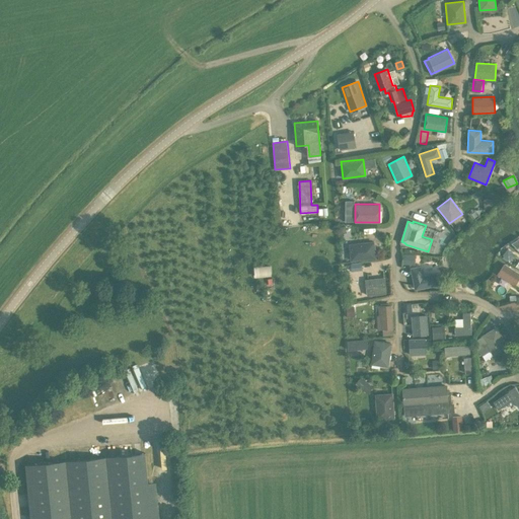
[(447,238),(453,232),(444,222),(438,228),(447,238)]
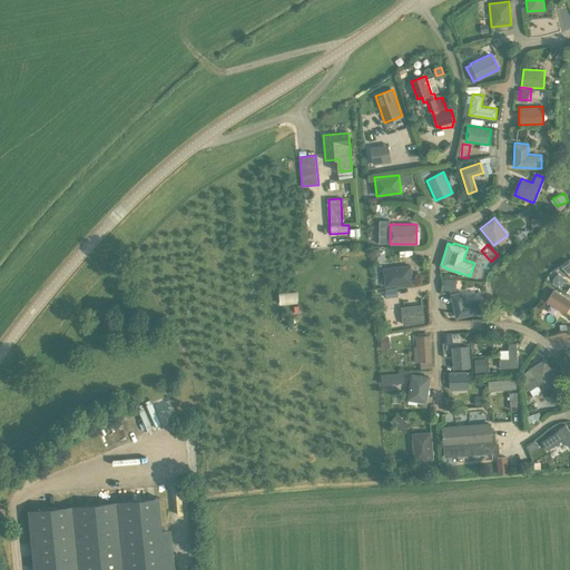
[(412,284),(411,265),(383,267),(384,286),(412,284)]
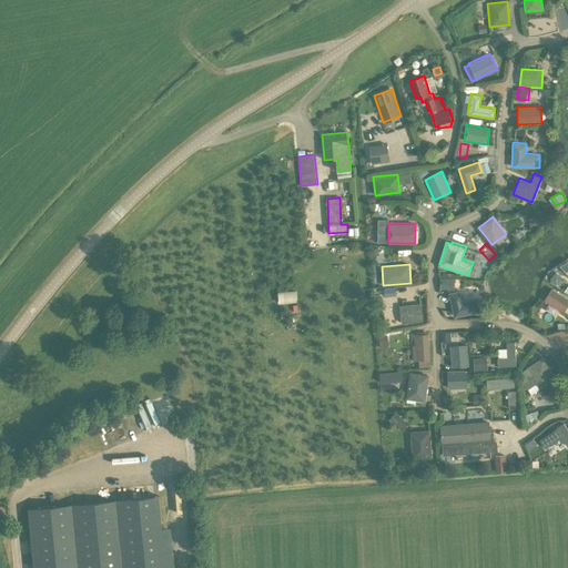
[(442,288),(456,288),(457,272),(443,272),(442,288)]
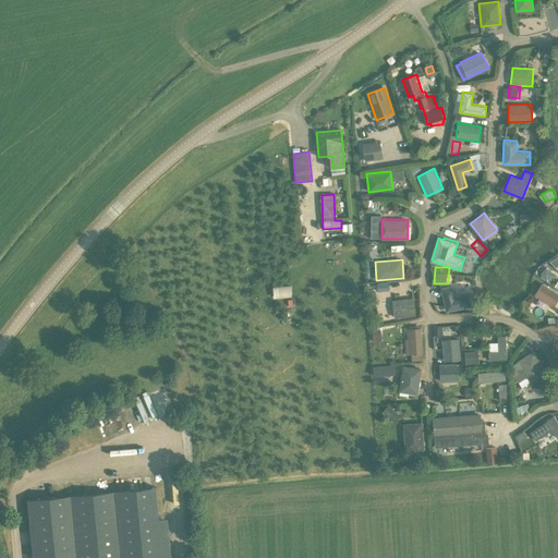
[(553,307),(557,299),(557,292),(542,282),(534,294),(553,307)]
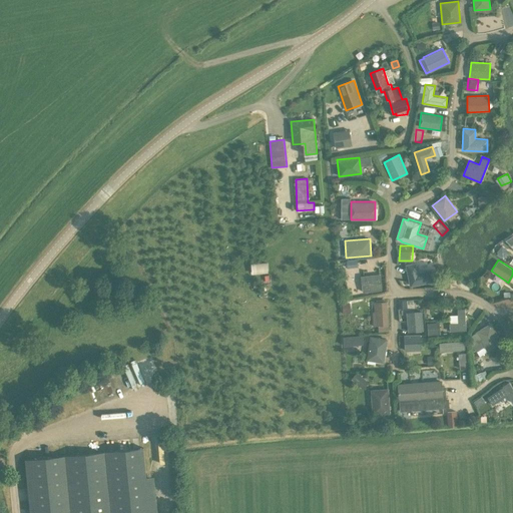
[(419,272),(417,262),(405,265),(410,287),(434,282),(431,270),(419,272)]
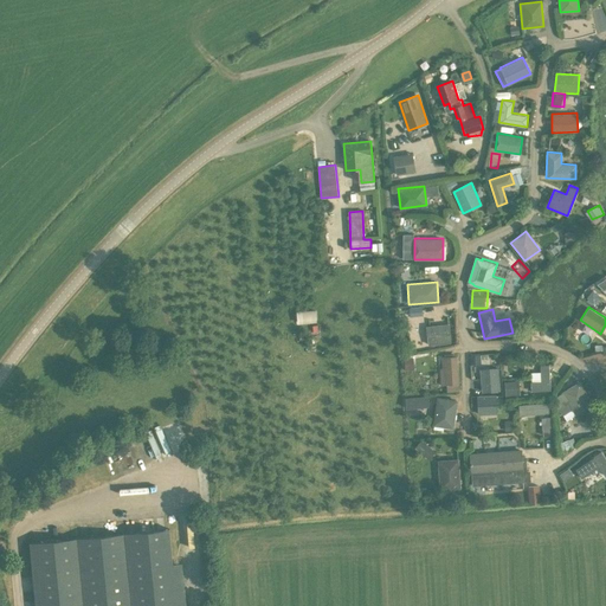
[(315,310),(298,311),(298,322),(316,321),(315,310)]
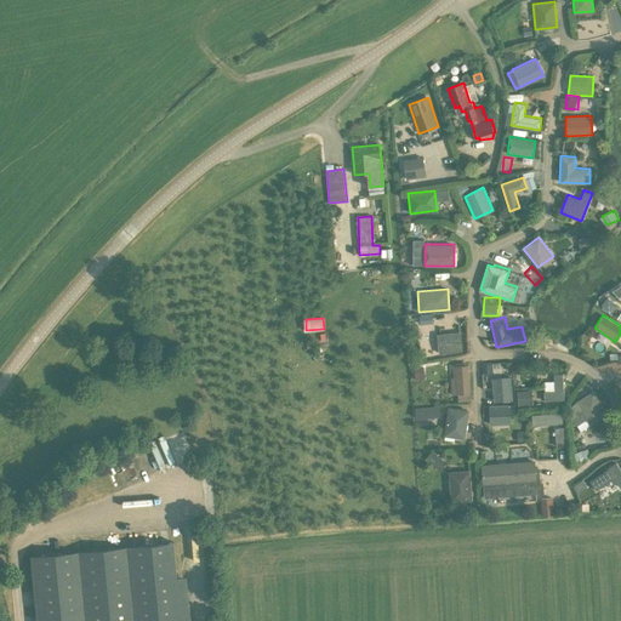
[(461,351),(460,331),(437,334),(438,353),(461,351)]
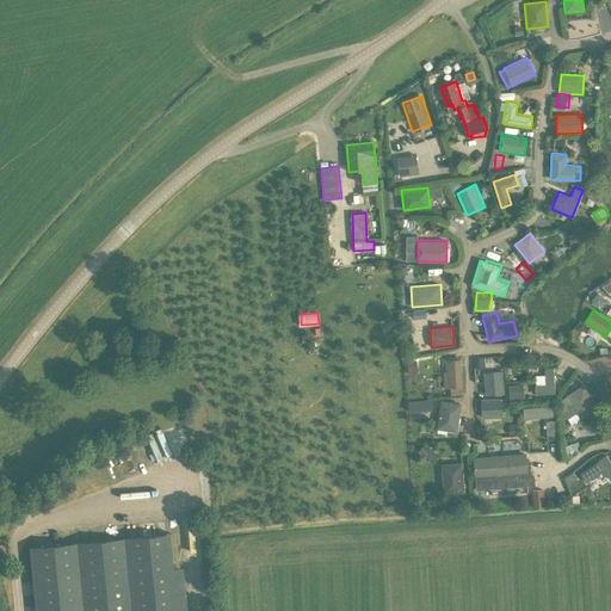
[(451,388),(463,387),(462,359),(445,360),(445,371),(446,377),(446,388),(451,388)]
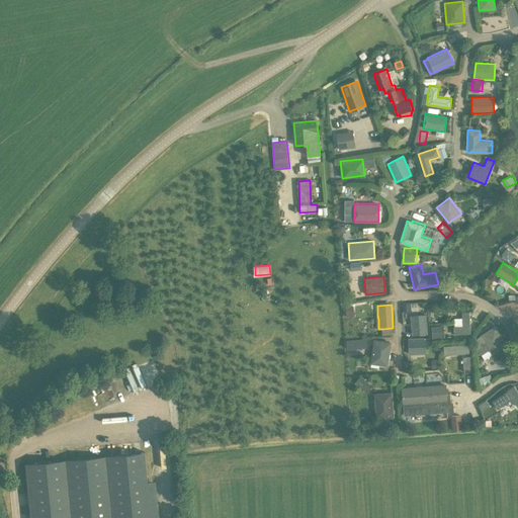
[(462,325),(453,326),(454,335),(470,333),(469,312),(461,312),(462,325)]
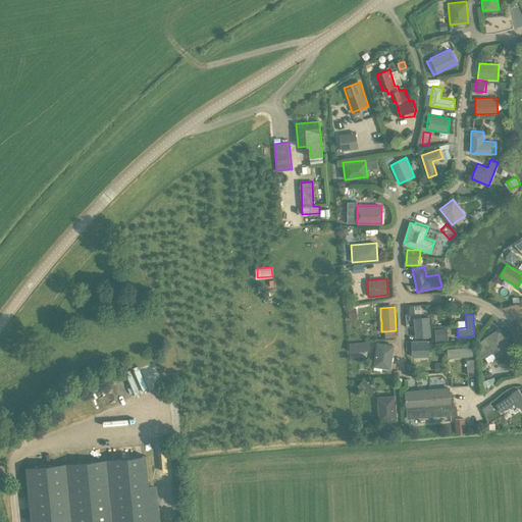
[(415,337),(431,335),(429,316),(413,318),(415,337)]
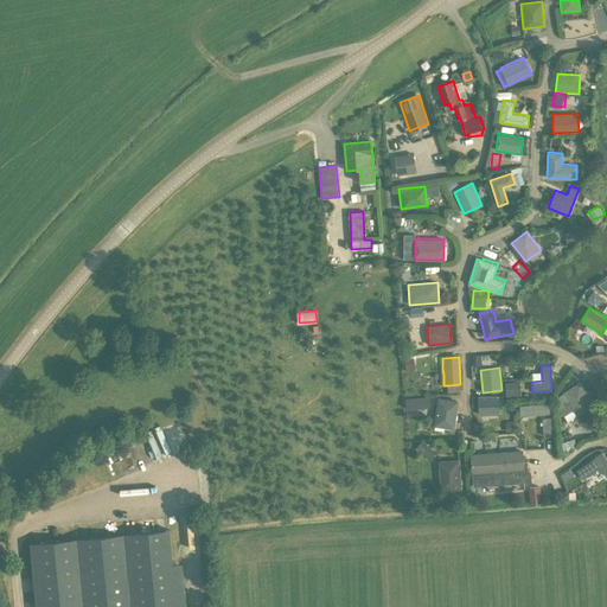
[(576,415),(594,404),(580,381),(562,393),(563,394),(557,397),(558,410),(558,409),(563,415),(573,409),(576,415)]
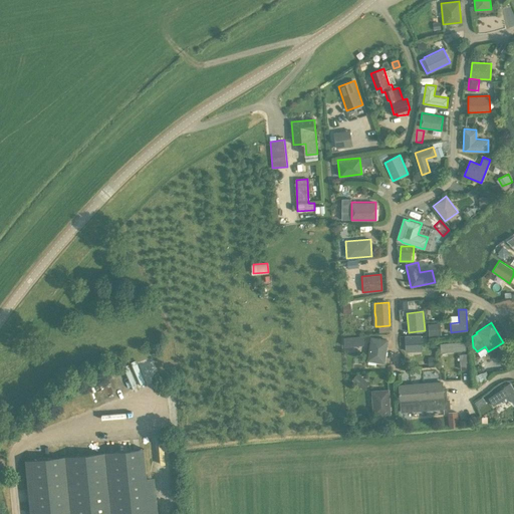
[(405,335),(405,351),(422,350),(422,334),(405,335)]
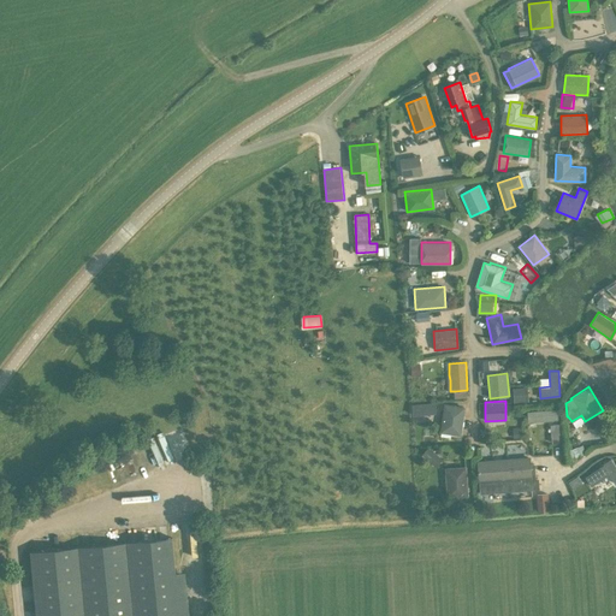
[(444,403),(440,432),(461,436),(466,406),(444,403)]
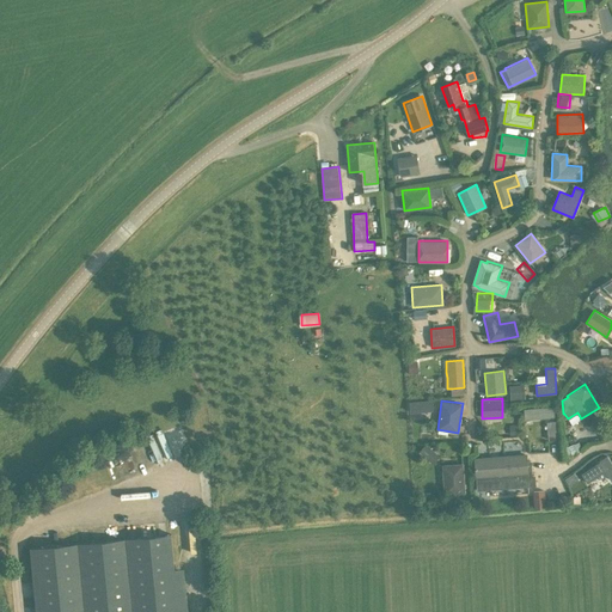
[(421,412),(420,402),(410,403),(411,412),(421,412)]
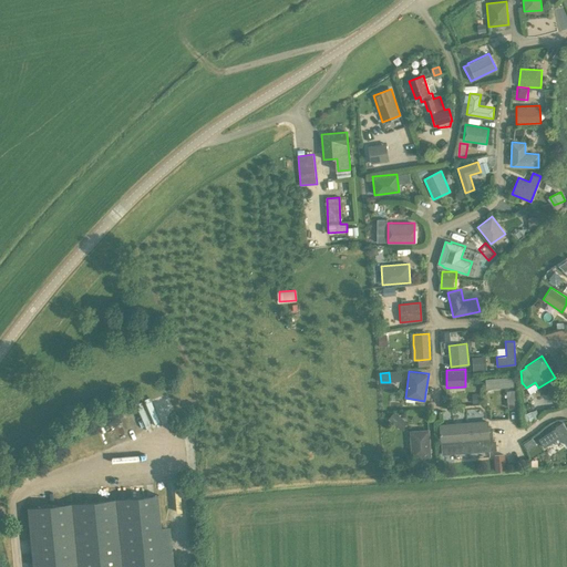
[(505,395),(514,395),(514,375),(486,378),(487,384),(505,384),(505,395)]
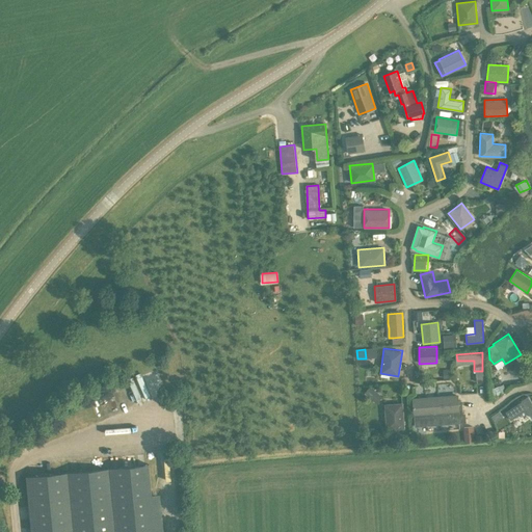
[(504,383),(493,388),(496,396),(507,392),(504,383)]
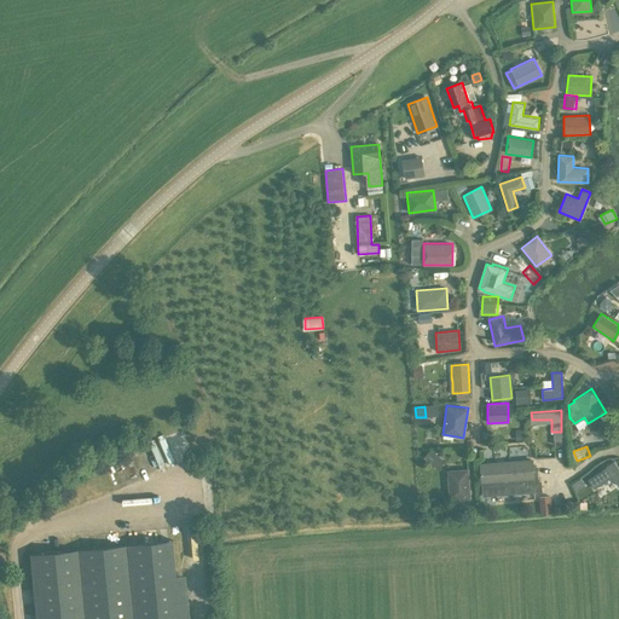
[(434,449),(428,455),(439,469),(446,463),(434,449)]
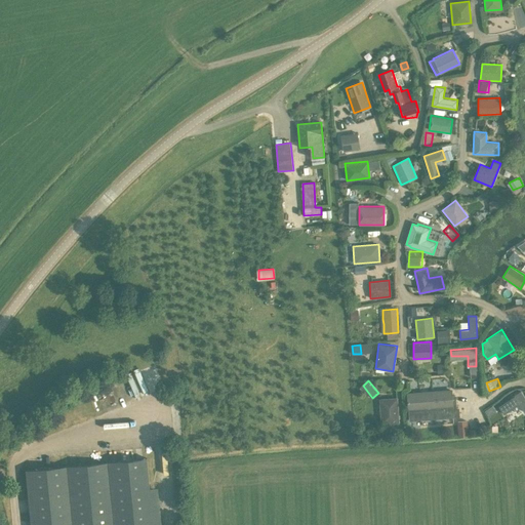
[(452,389),(437,391),(407,393),(409,421),(454,417),(452,389)]
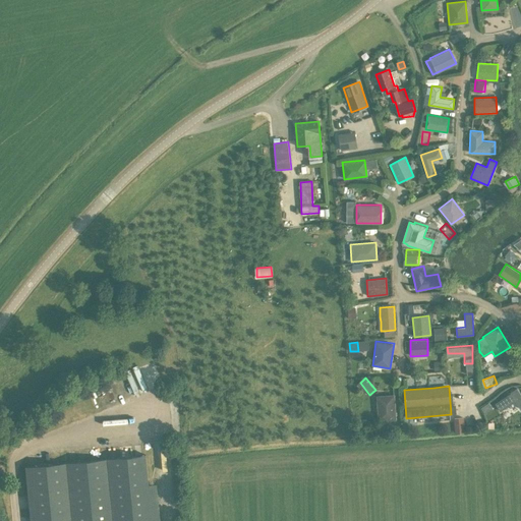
[(396,419),(395,394),(377,395),(378,420),(396,419)]
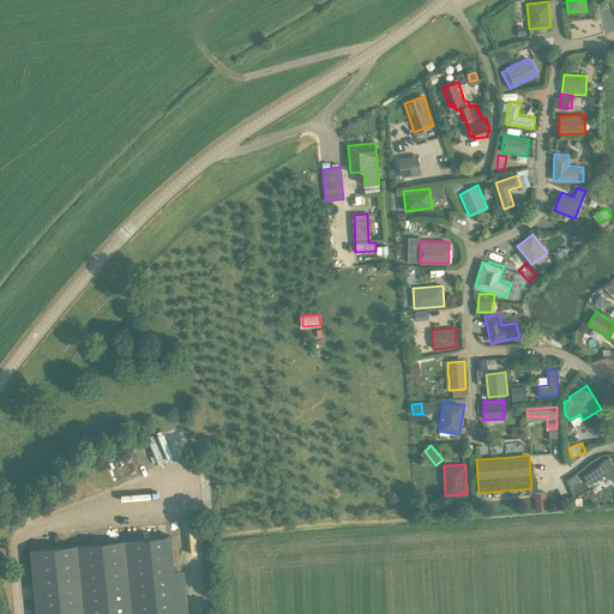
[(603,485),(573,485),(573,495),(603,495),(603,485)]
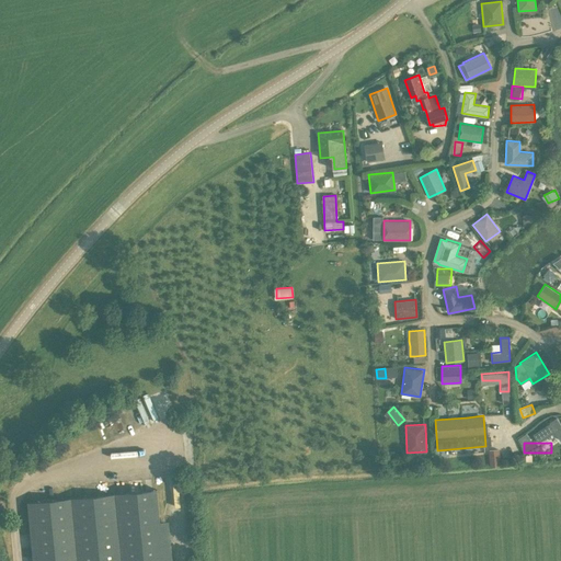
[(499,449),(488,450),(490,466),(501,465),(499,449)]
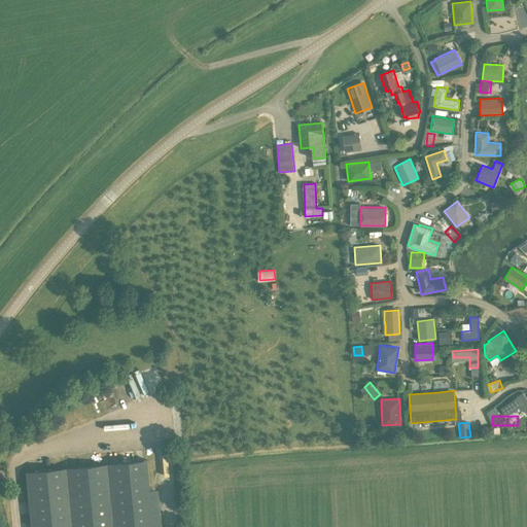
[(121,451),(121,460),(134,460),(133,451),(121,451)]
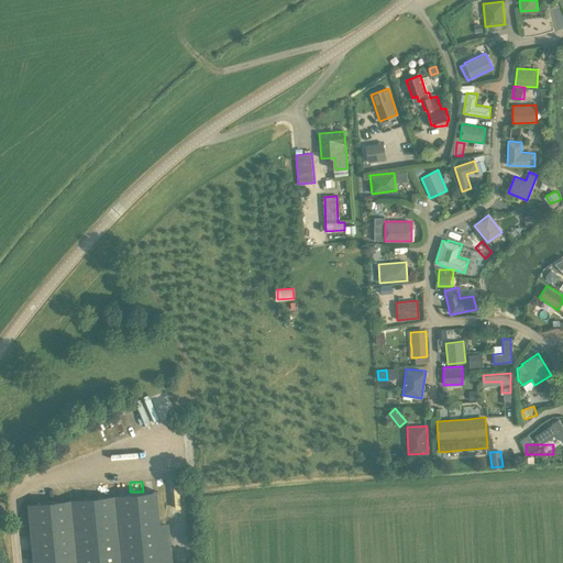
[(158,492),(26,505),(31,562),(173,562),(169,523),(162,523),(158,492)]
